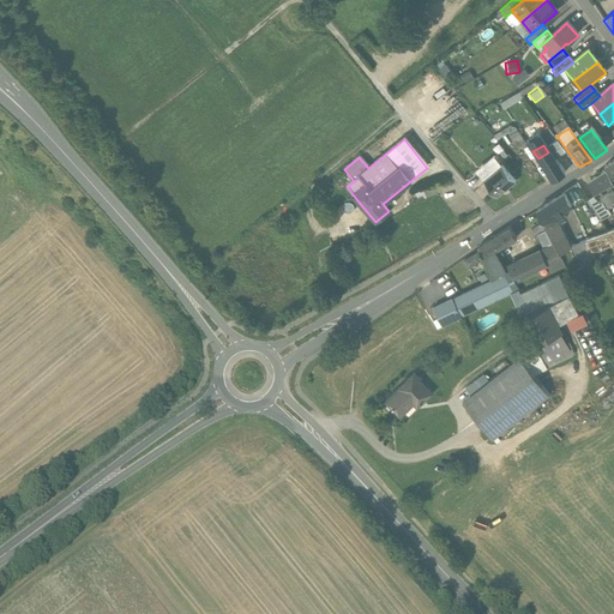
[(565,154),(559,145),(548,152),(554,161),(565,154)]
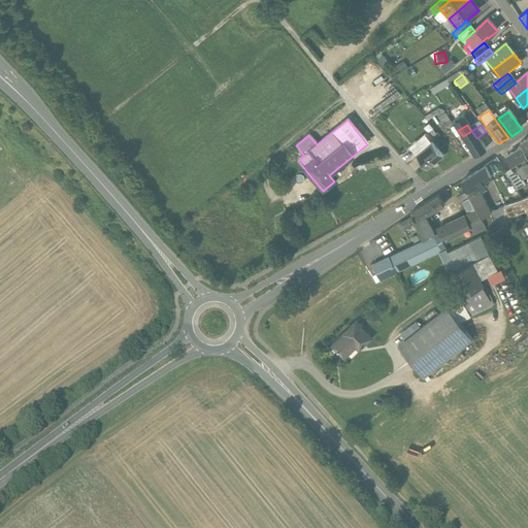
[(476,138),(471,131),(463,136),(475,157),(486,152),(476,138)]
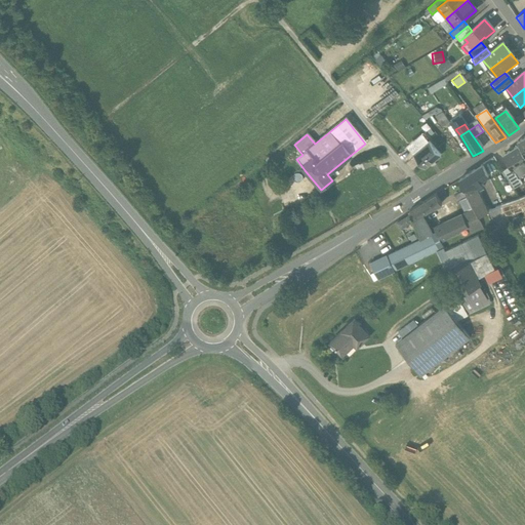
[(440,158),(429,144),(413,156),(425,170),(440,158)]
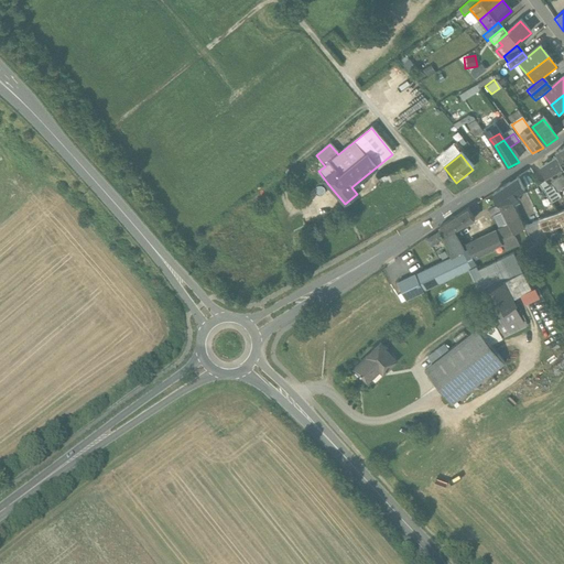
[(563,167),(559,159),(540,170),(548,183),(556,196),(557,195),(561,193),(563,193),(563,192),(563,167)]
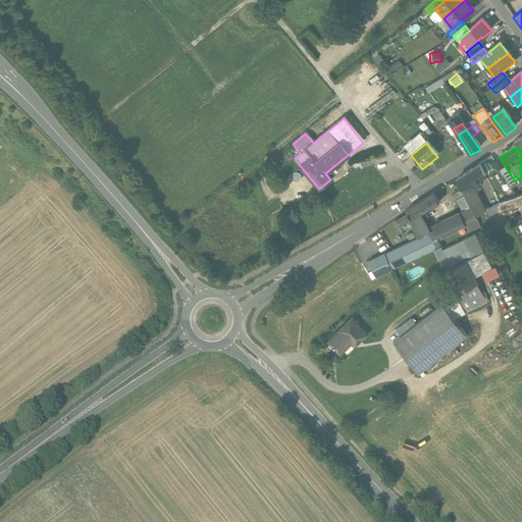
[(480,166),(472,171),(477,183),(484,177),(480,166)]
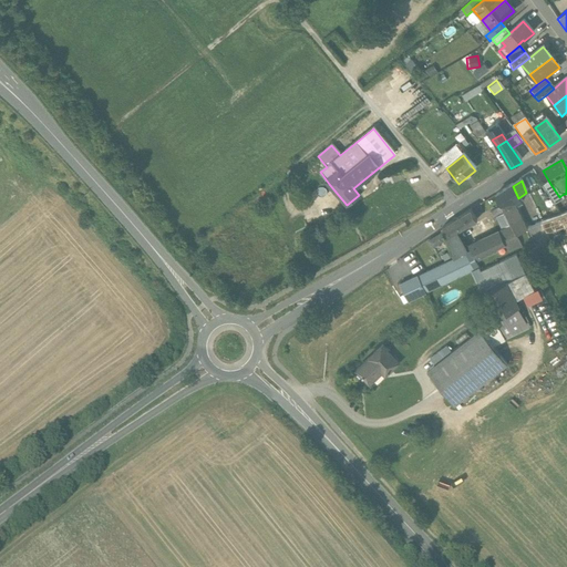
[(360,183),(353,188),(359,195),(366,189),(360,183)]
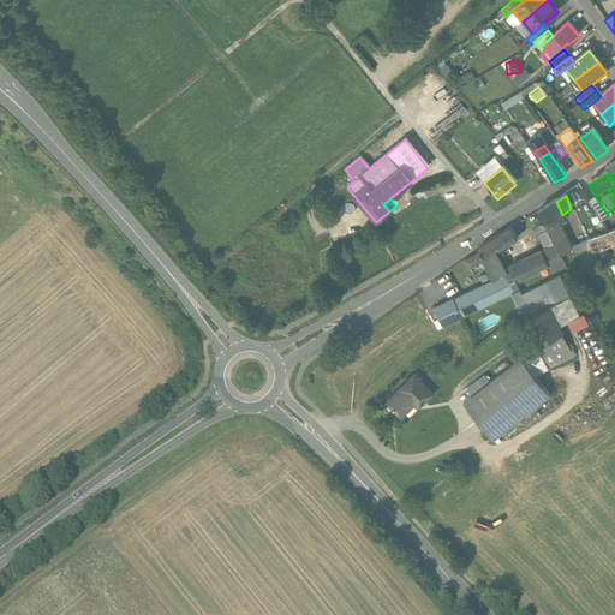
[(607,214),(597,199),(587,206),(601,226),(610,220),(610,218),(608,213),(607,214)]
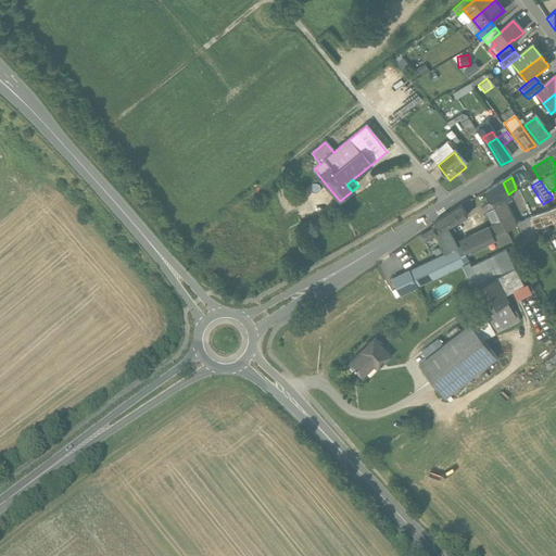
[(503,182),(487,193),(492,204),(495,211),(502,225),(512,220),(503,203),(508,201),(505,197),(508,194),(503,182)]
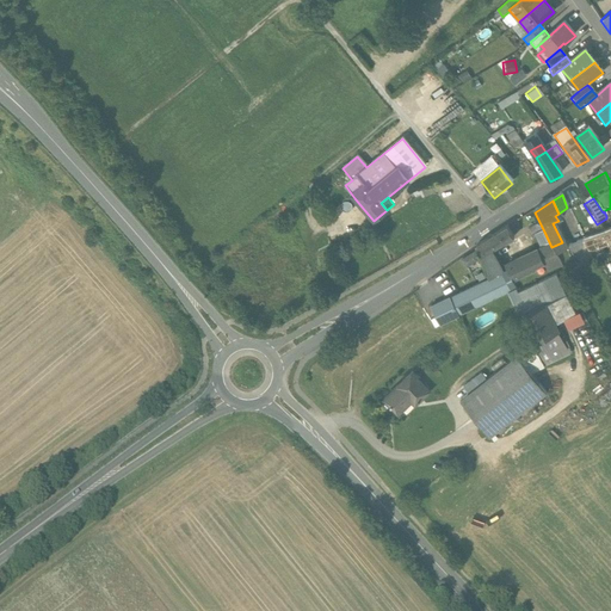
[(541,224),(528,232),(532,239),(536,236),(544,232),(541,224)]
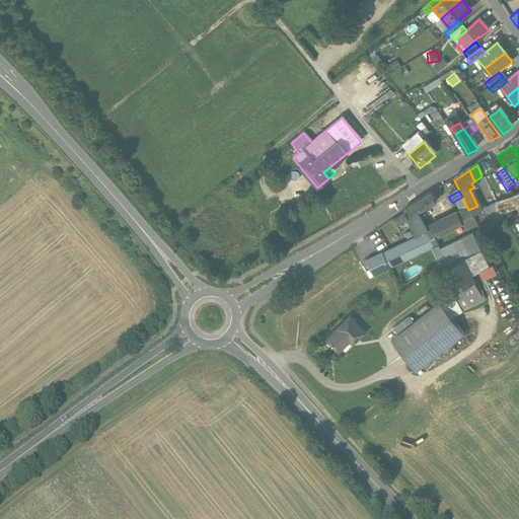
[(431,195),(403,212),(411,226),(415,238),(415,239),(425,232),(422,226),(423,226),(417,215),(436,204),(431,195)]
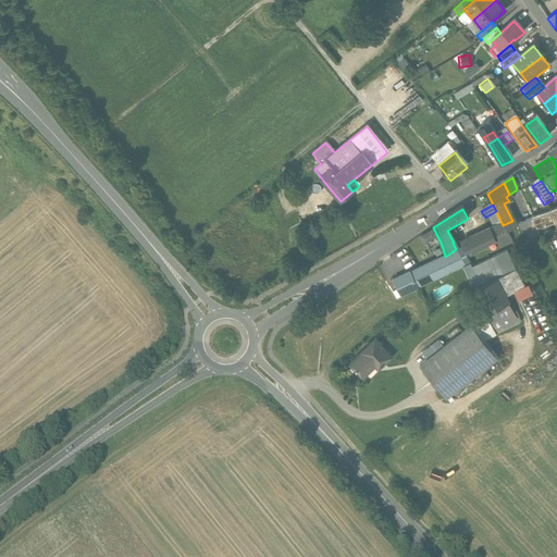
[(467,259),(509,238),(503,225),(496,211),(489,215),(496,230),(460,246),(467,259)]
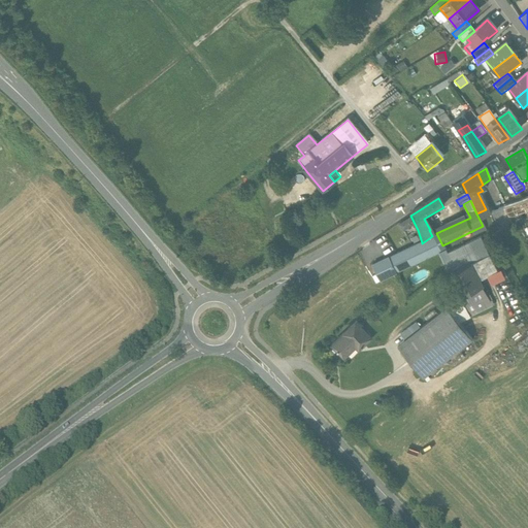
[(527,201),(513,207),(516,218),(527,212),(527,201)]
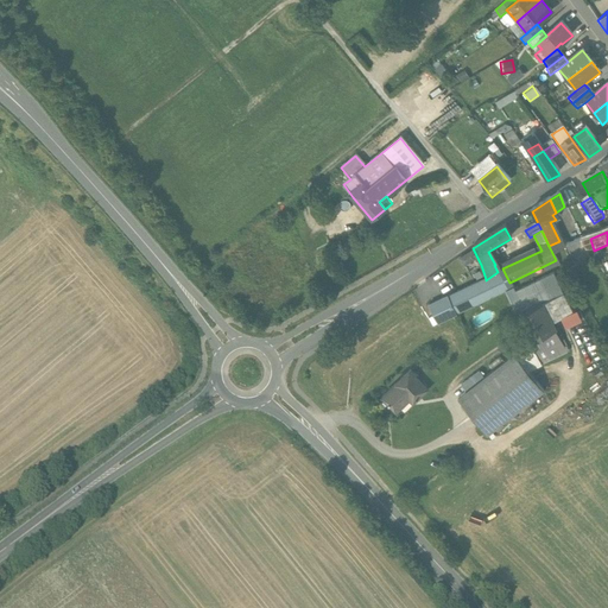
[(565,245),(562,247),(559,241),(549,246),(556,260),(563,274),(591,261),(588,253),(594,251),(590,239),(567,246),(565,245)]
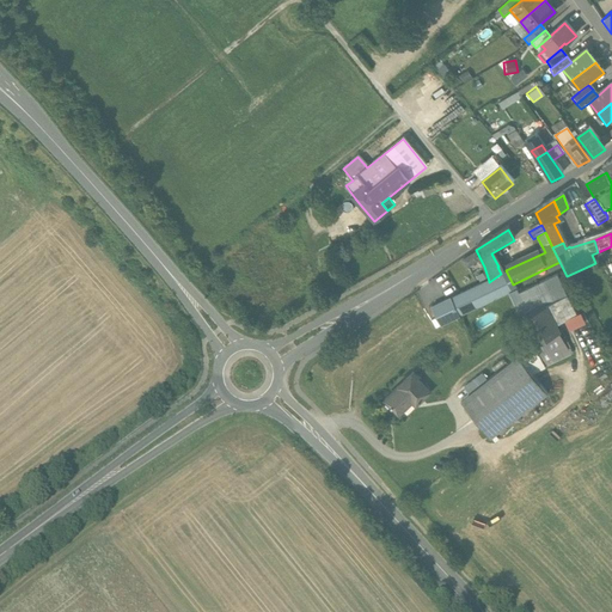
[(470,254),(459,261),(464,268),(475,262),(470,254)]
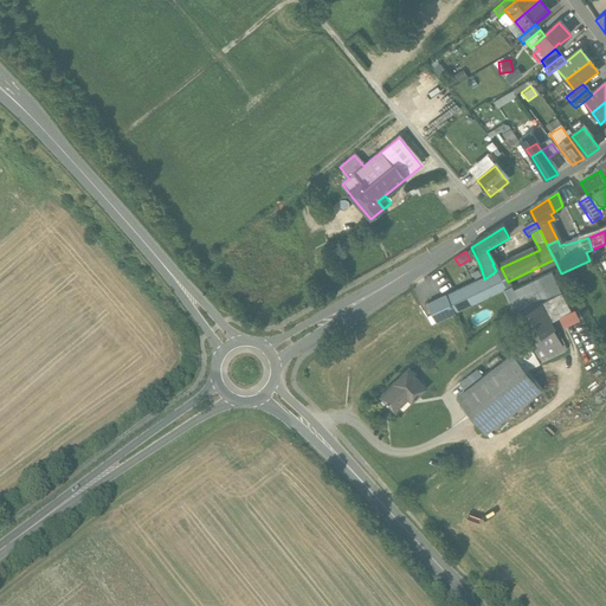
[(484,278),(445,296),(456,315),(507,291),(496,271),(484,279),(484,278)]
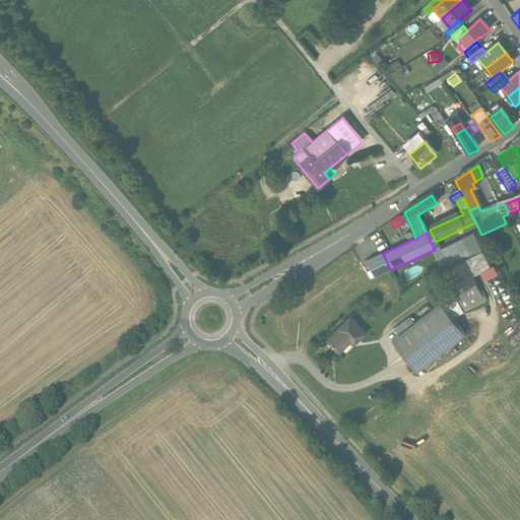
[(473,235),(441,251),(449,268),(442,271),(455,298),(460,309),(482,298),(475,283),(472,276),(490,268),(473,235)]
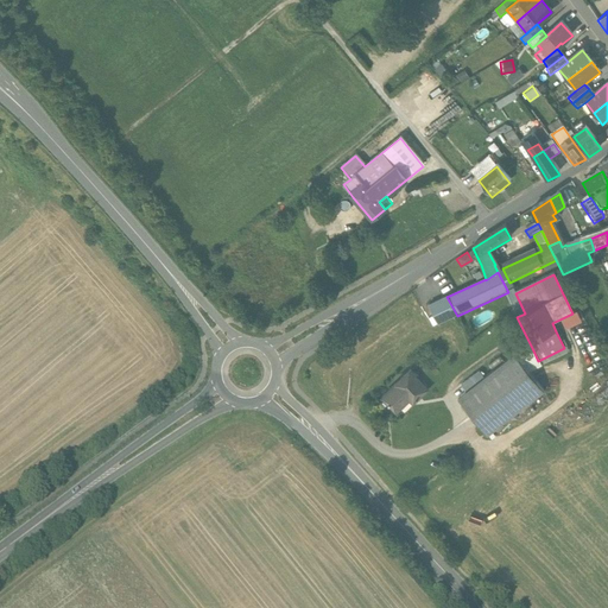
[(438,325),(457,316),(447,297),(429,306),(438,325)]
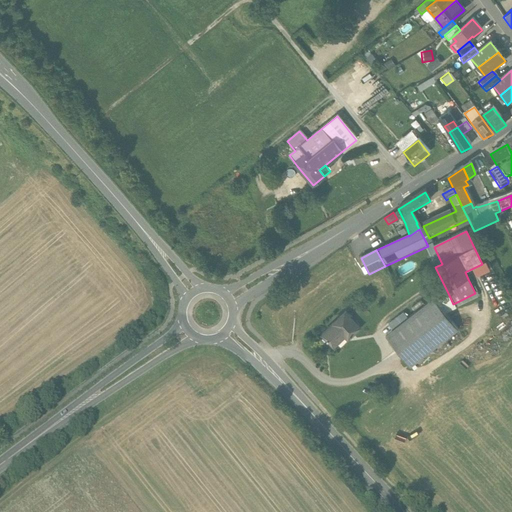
[(453,304),(448,293),(439,297),(446,313),(456,308),(453,304)]
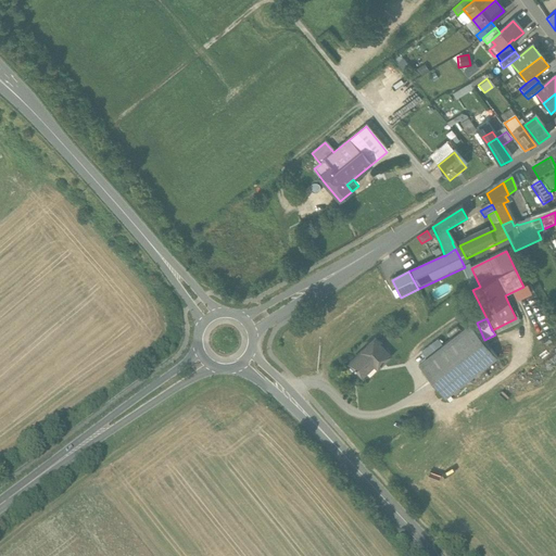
[(470,324),(442,345),(438,340),(421,352),(426,358),(419,364),(445,399),(497,358),(470,324)]
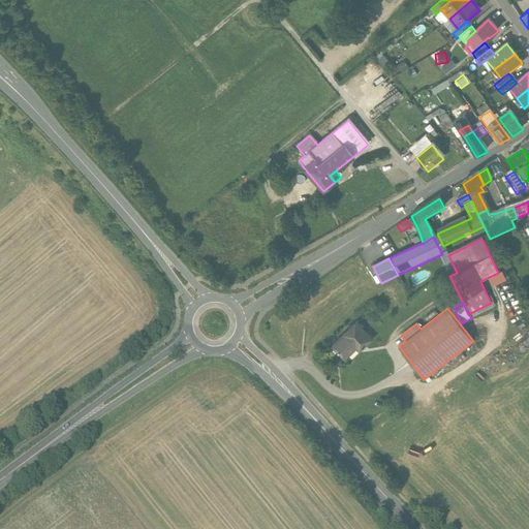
[(358,322),(334,344),(339,349),(338,350),(344,356),(348,352),(347,351),(352,346),(361,349),(365,345),(364,344),(371,337),(358,322)]
